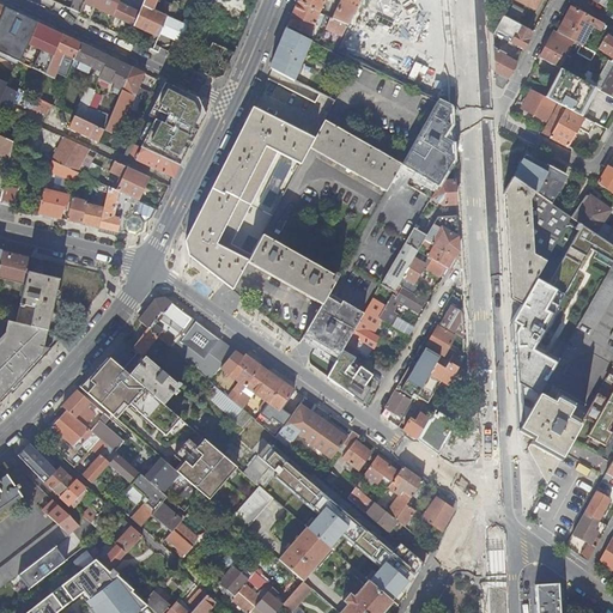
[(84,0),(84,2),(113,16),(117,7),(119,4),(120,0),(84,0)]
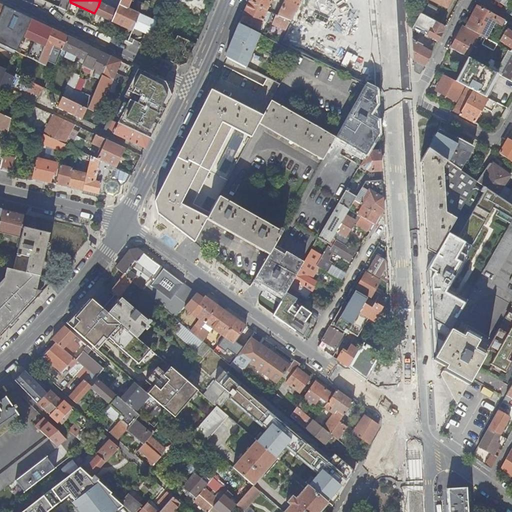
[(107,6),(101,4),(99,3),(98,6),(94,13),(112,22),(120,2),(116,0),(115,0),(112,8),(107,6)]
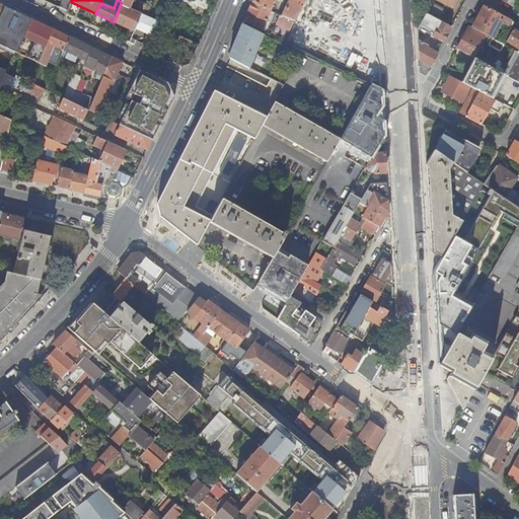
[(136,28),(147,33),(155,38),(158,30),(167,12),(160,9),(154,20),(146,17),(141,15),(142,14),(130,9),(133,0),(137,0),(123,0),(122,2),(114,22),(134,31),(136,28)]
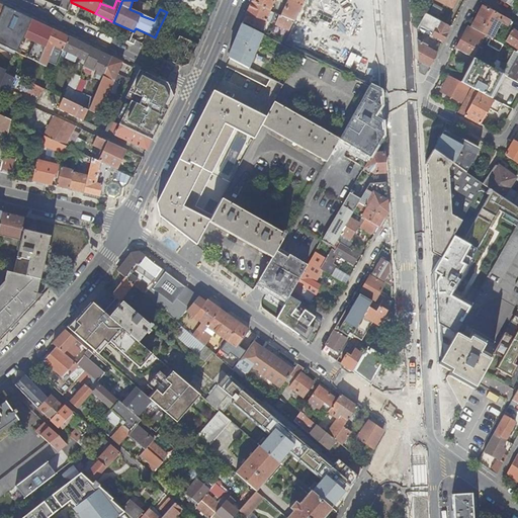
[(251,0),(251,1),(270,11),(274,0),(251,0)]
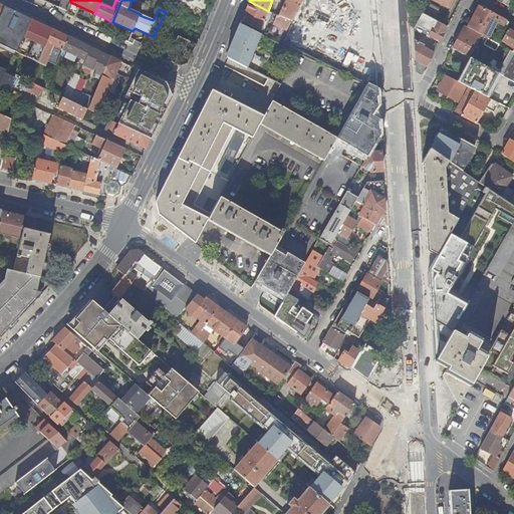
[(298,0),(285,0),(278,16),(291,22),(301,1),(298,0)]
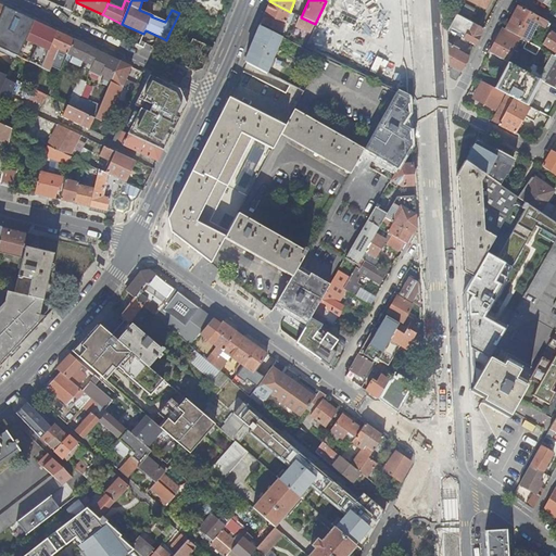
[(468,0),(485,9),(490,0),(468,0)]
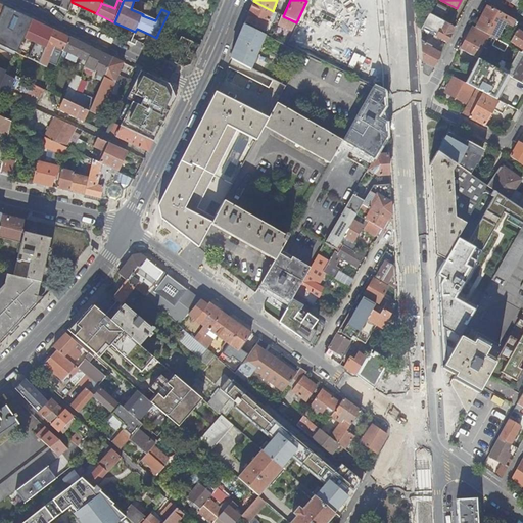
[(144,10),(149,12),(152,3),(147,2),(146,4),(141,1),(139,7),(144,10)]
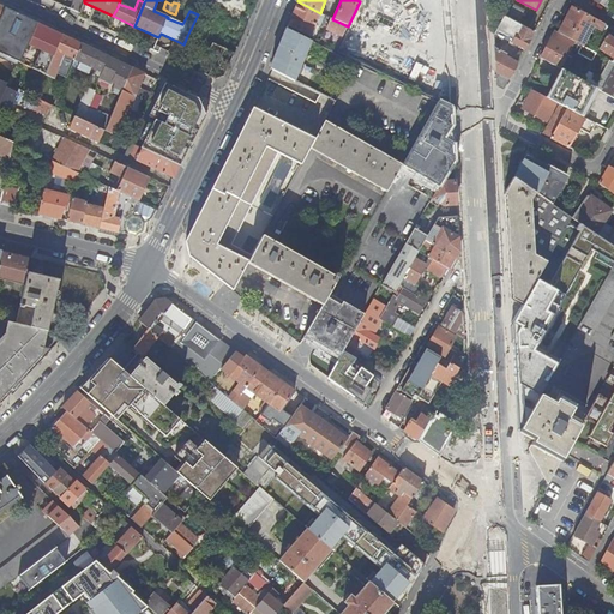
[(311,37),(320,13),(298,1),(288,25),(311,37)]
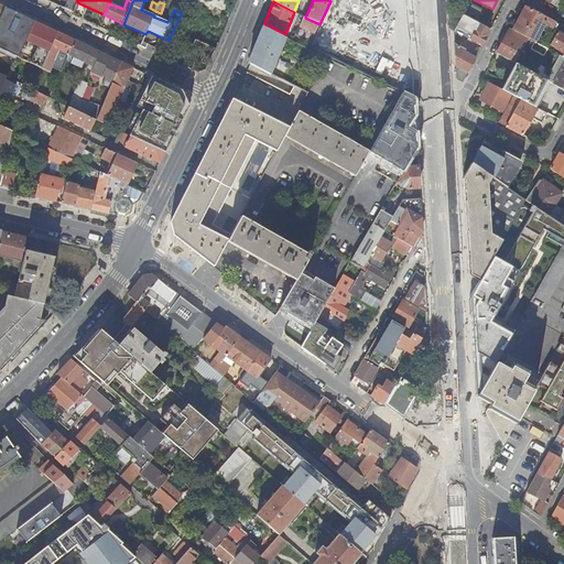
[(4,7),(0,15),(0,54),(15,61),(18,56),(22,46),(25,41),(34,21),(4,7)]
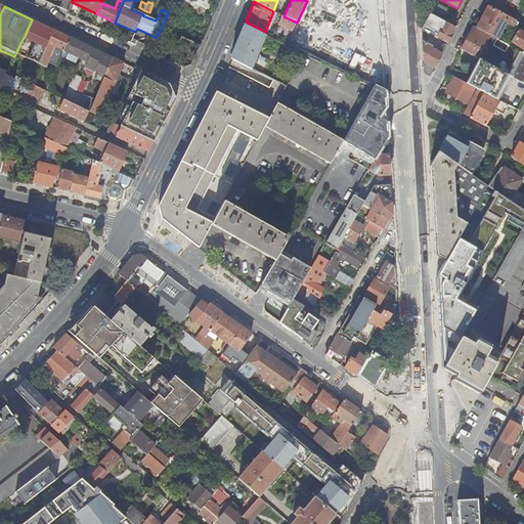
[(516,22),(500,13),(497,12),(488,7),(477,29),(490,36),(496,39),(497,40),(505,24),(513,28),(516,22)]
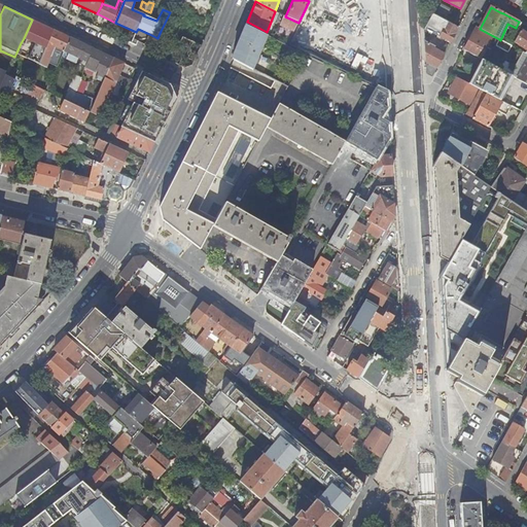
[(276,24),(293,33),(299,23),(285,16),(279,13),(276,21),(278,22),(276,24)]
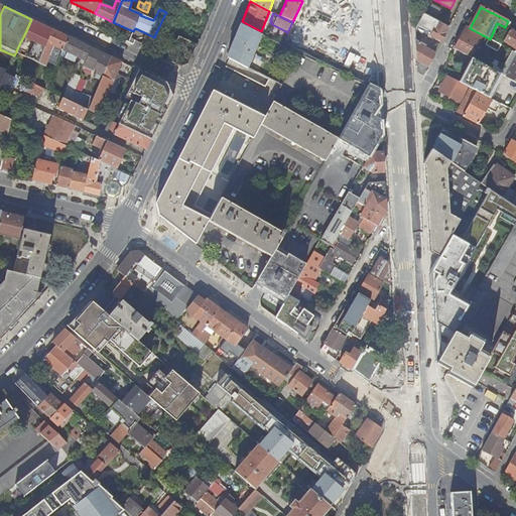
[(417,28),(441,40),(448,27),(424,14),(417,28)]
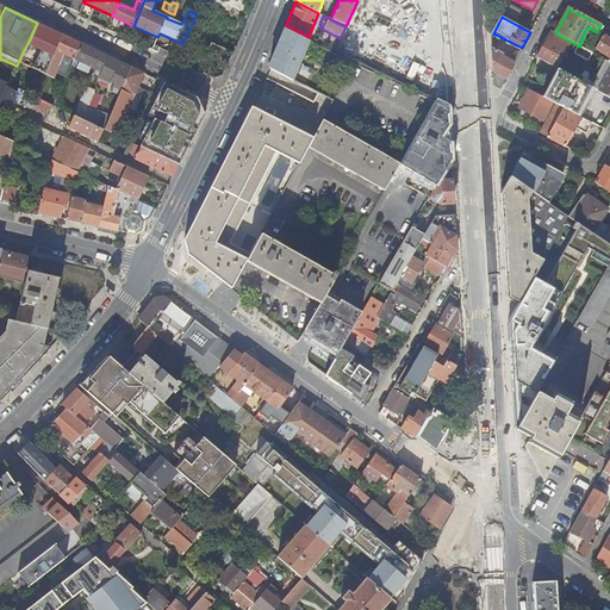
[(27,44),(51,55),(61,35),(37,23),(27,44)]
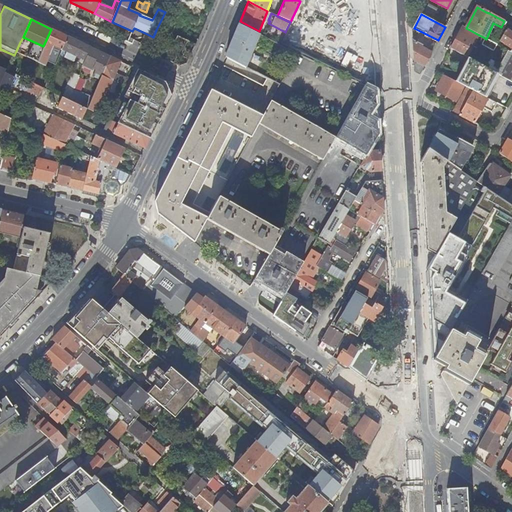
[(239,23),(225,56),(256,72),(259,67),(248,62),(260,34),(239,23)]
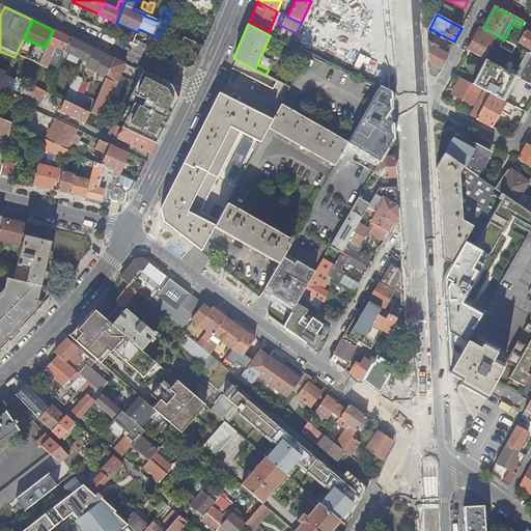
[(484,59),(497,36),(483,29),(479,27),(467,51),(484,59)]
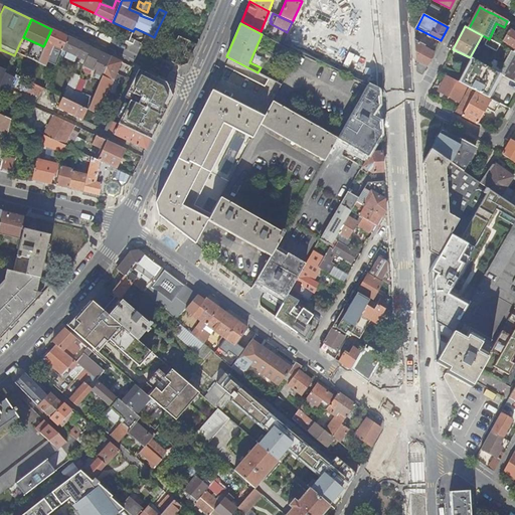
[(45,65),(48,58),(54,45),(62,49),(68,36),(51,29),(43,46),(37,61),(45,65)]
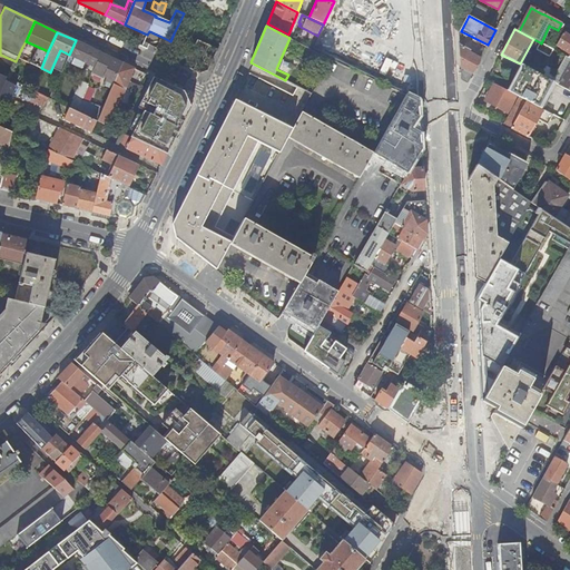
[(557,46),(569,53),(569,37),(563,32),(557,46)]
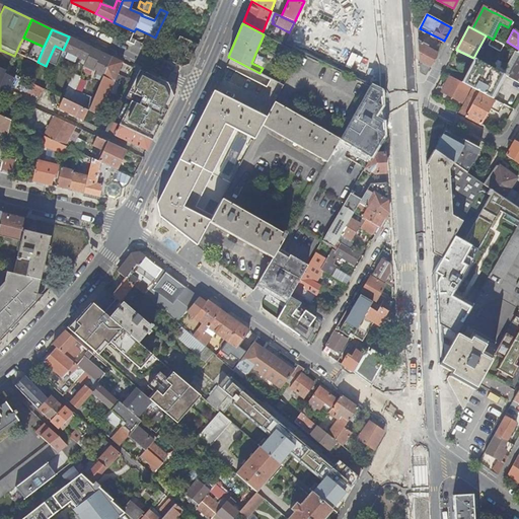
[(147,33),(141,48),(148,52),(148,51),(155,38),(147,33)]
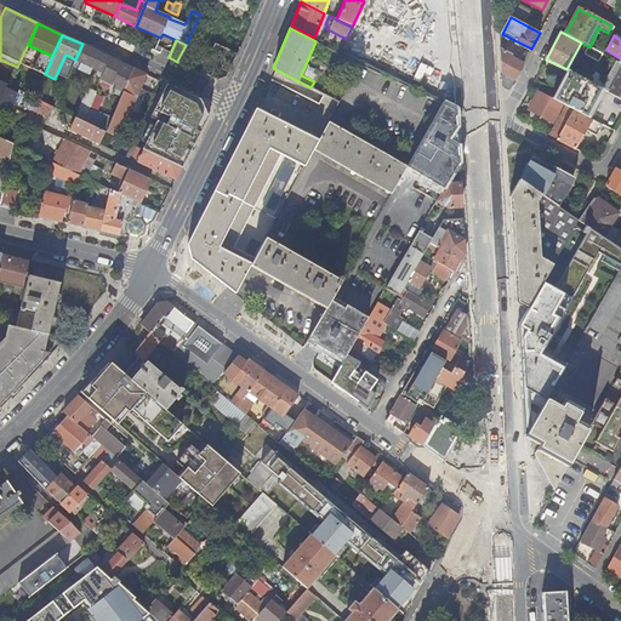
[(124,89),(132,67),(102,53),(83,44),(75,60),(81,62),(79,68),(90,73),(92,67),(97,69),(97,72),(97,74),(101,75),(101,78),(115,85),(113,91),(121,95),(124,89)]
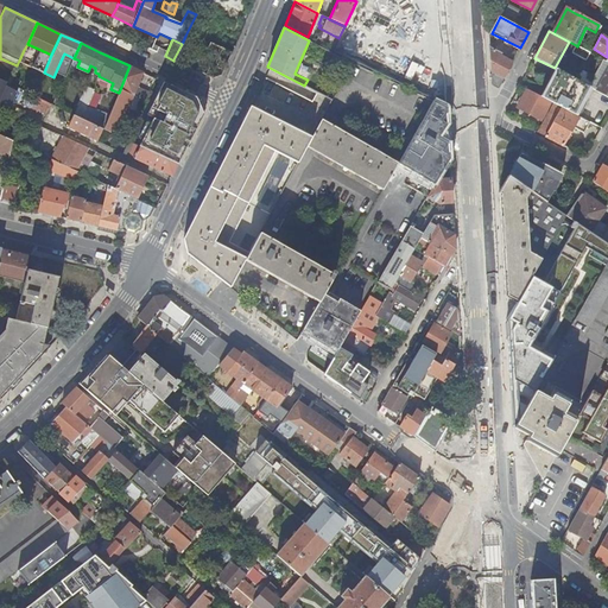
[(27,44),(24,50),(19,61),(44,73),(51,55),(27,44)]
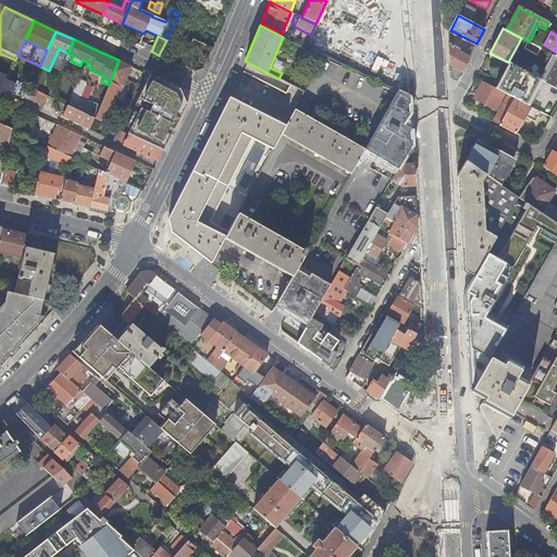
[(537,56),(541,49),(529,42),(528,41),(524,49),(537,56)]
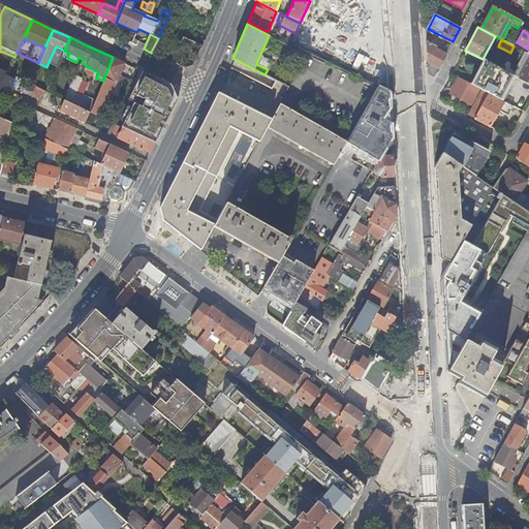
[(436,49),(437,47),(427,41),(429,74),(434,78),(446,54),(436,49)]
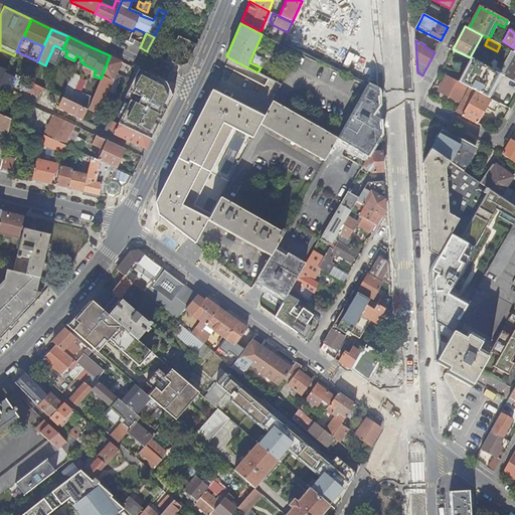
[(114,80),(121,61),(110,55),(103,73),(101,78),(94,97),(89,110),(100,115),(111,88),(114,80)]
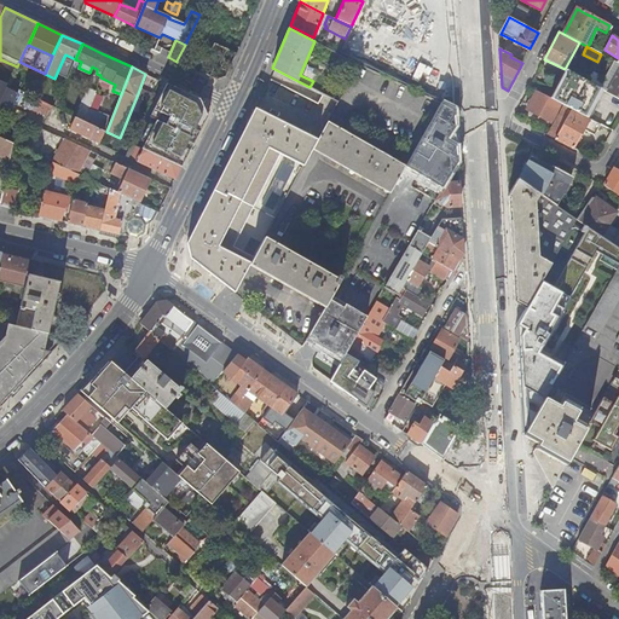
[(58,70),(55,79),(65,84),(69,75),(58,70)]
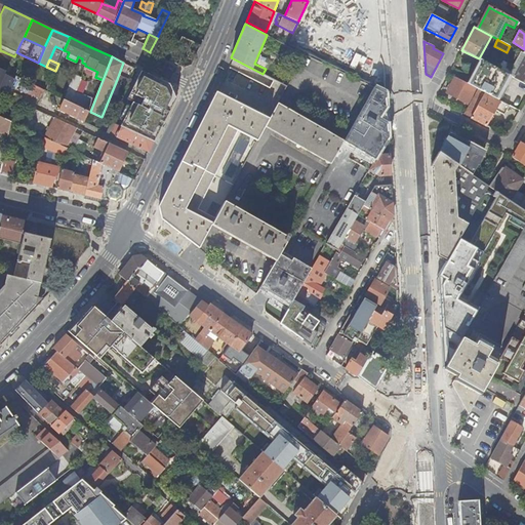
[(511,76),(480,59),(467,84),(476,88),(478,89),(484,93),(496,98),(500,101),(507,89),(505,88),(511,76)]
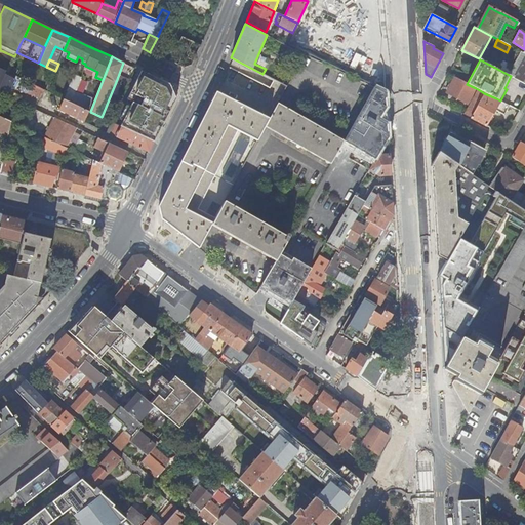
[(524,59),(515,78),(524,83),(524,59)]
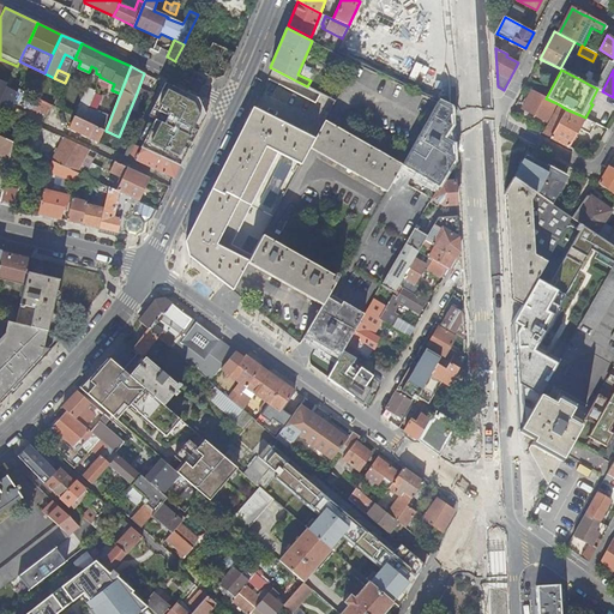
[(158,79),(131,143),(137,145),(146,149),(168,100),(191,110),(197,98),(158,79)]
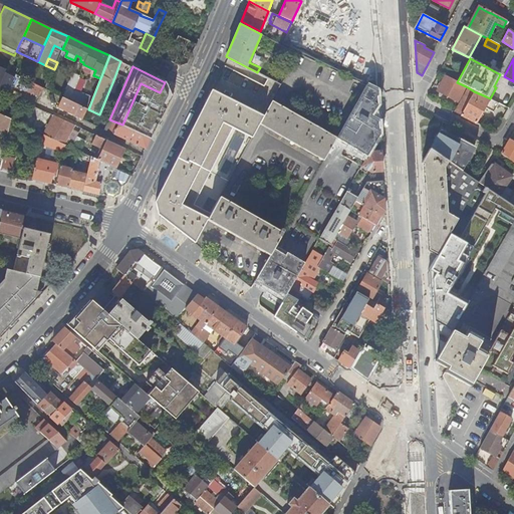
[(0,69),(0,89),(7,93),(14,76),(0,69)]
